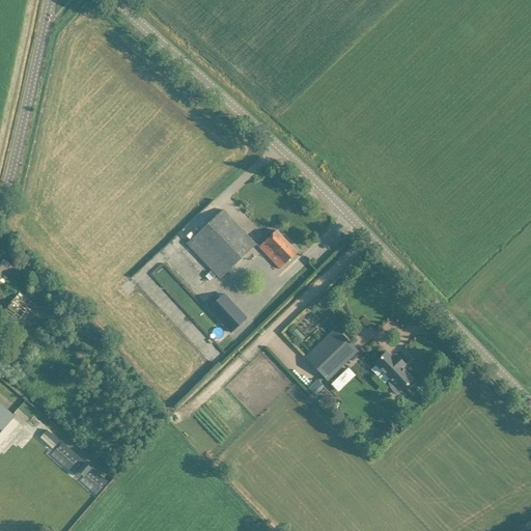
[(186,245),(219,279),(255,245),(223,210),(193,238),(186,245)]
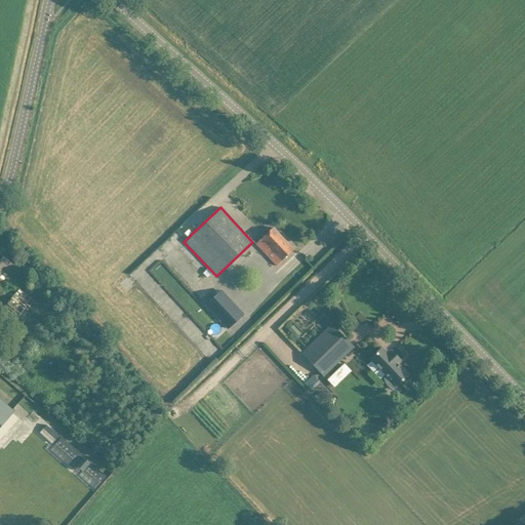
[(264,237),(256,244),(277,266),(286,256),(293,250),(273,229),(271,231),(270,231),(269,230),(267,230),(263,233),(263,235),(265,237),(264,237)]
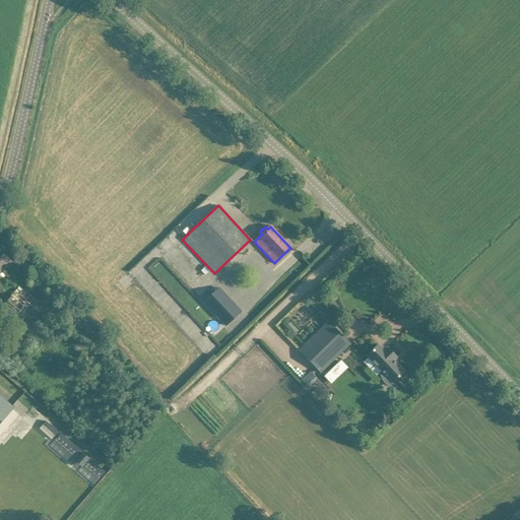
[(0,283),(15,265),(4,256),(0,252),(0,283)]
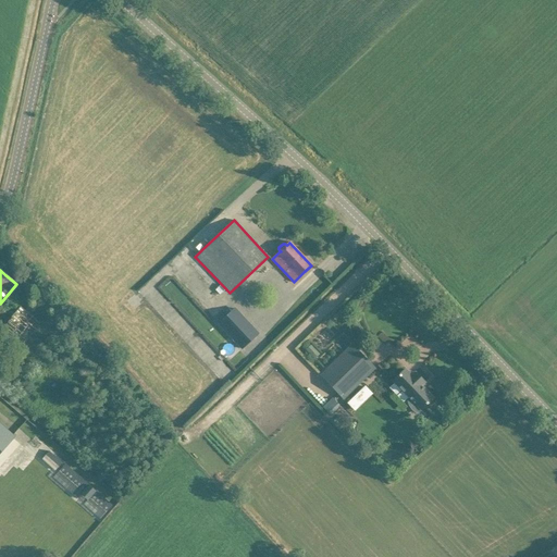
[(0,334),(20,349),(40,323),(31,314),(21,307),(0,331),(0,334)]
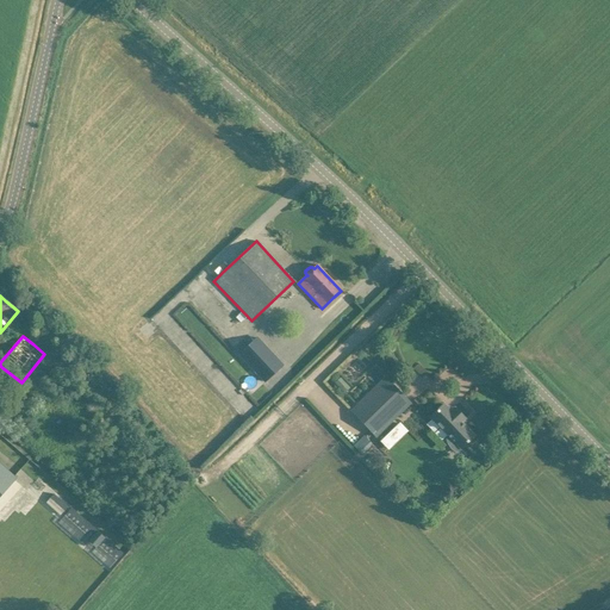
[(257,337),(238,355),(265,384),(284,366),(257,337)]
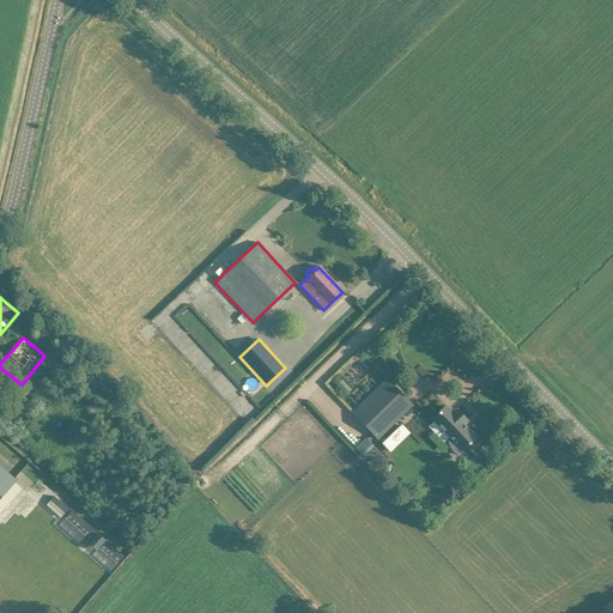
[(155,365),(162,360),(156,353),(150,358),(155,365)]
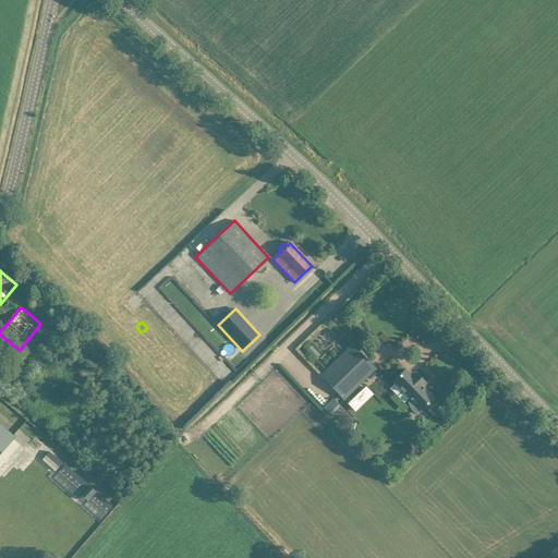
[(353,346),(322,376),(344,399),(375,370),(353,346)]
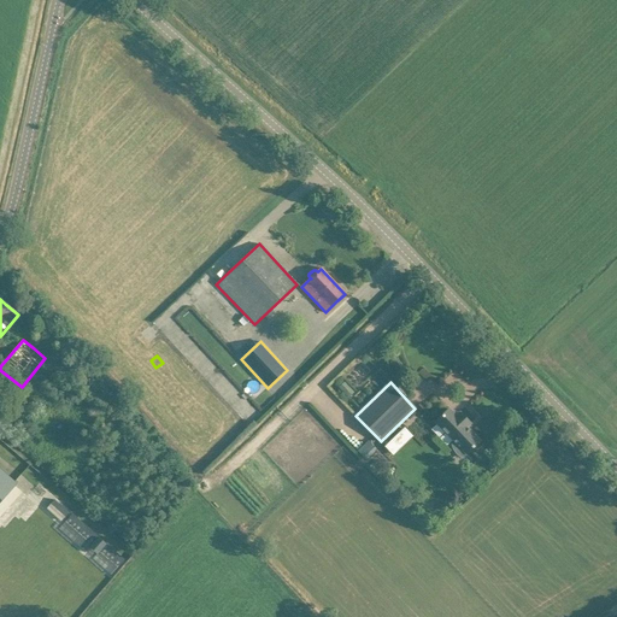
[(450,409),(435,423),(452,441),(451,442),(452,448),(453,451),(456,453),(459,457),(462,459),(480,441),(466,427),(470,424),(460,413),(457,416),(450,409)]
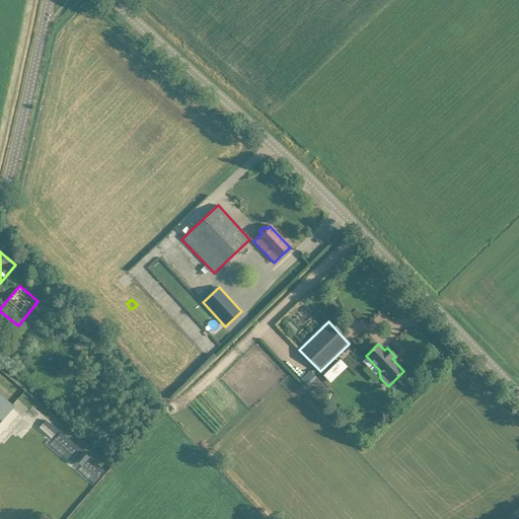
[(322,376),(329,383),(347,367),(340,360),(322,376)]
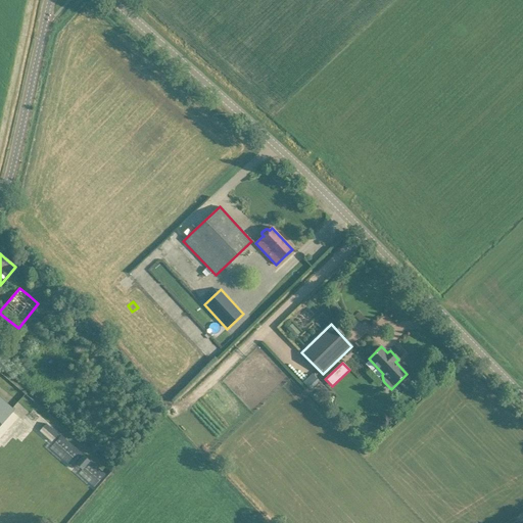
[(302,382),(307,388),(317,379),(312,374),(302,382)]
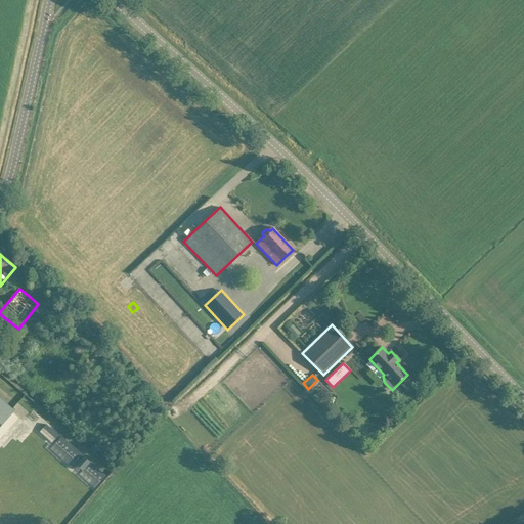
[(0,441),(3,444),(23,422),(13,412),(14,411),(0,398),(0,441)]
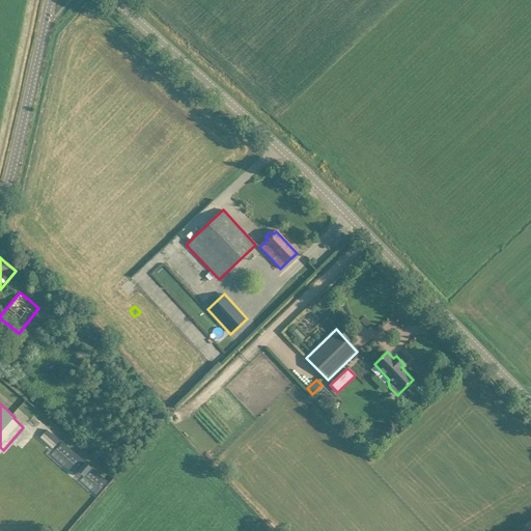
[(31,423),(28,426),(39,437),(43,432),(31,423)]
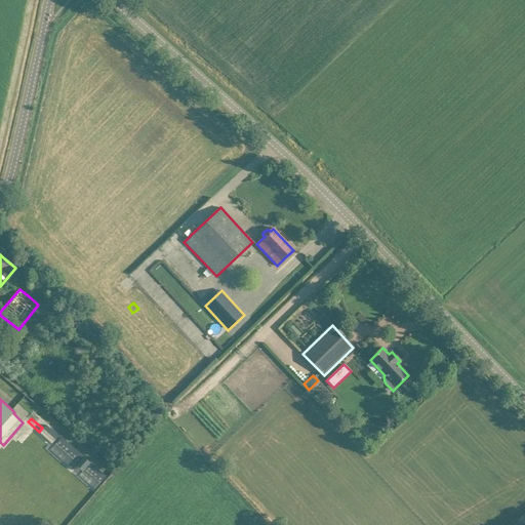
[(50,442),(58,434),(49,426),(45,431),(43,430),(41,432),(42,434),(42,435),(50,442)]
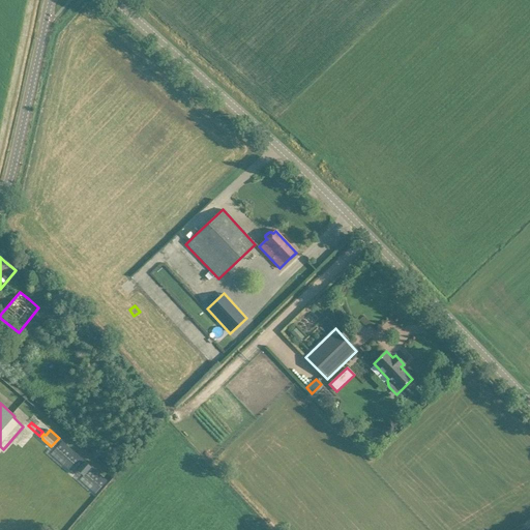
[(51,454),(74,474),(78,470),(84,475),(80,479),(95,494),(107,480),(62,441),(51,454)]
